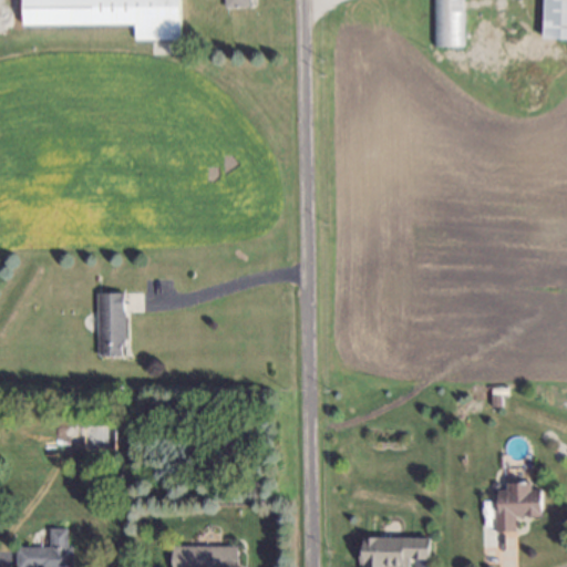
[(20,0),(176,0),(177,38),(133,38),(133,22),(20,24),(20,0)]
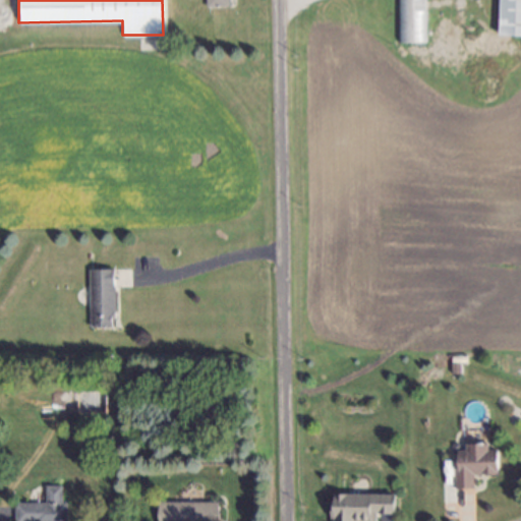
[(421,0),(421,41),(397,41),(397,0),(421,0)]
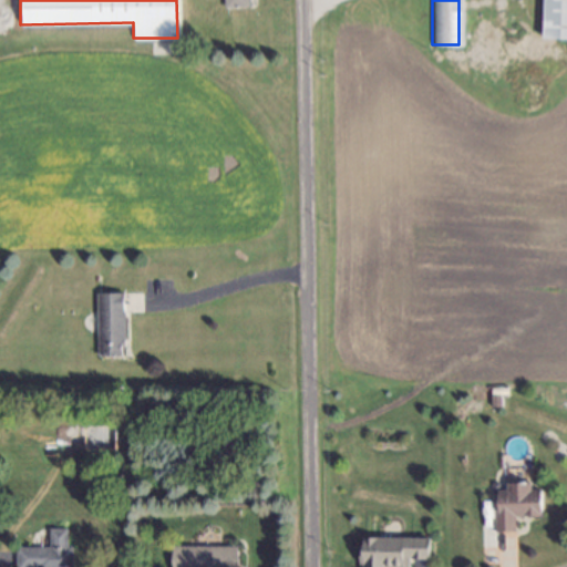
[(566,38),(540,38),(540,0),(566,0),(566,38)]
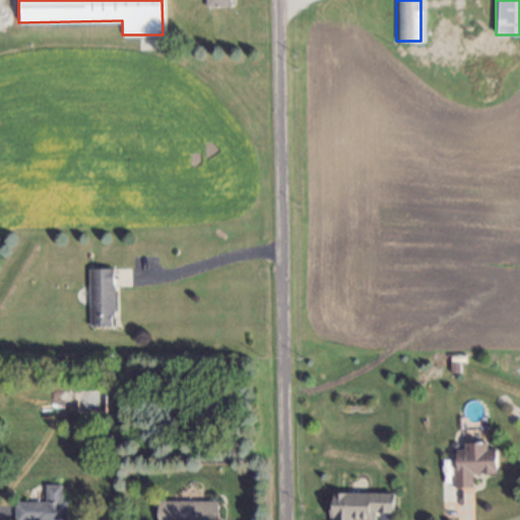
[(436,22),(441,24),(444,27),(445,31),(443,38),(437,41),(433,40),(429,38),(427,31),(429,27),(431,24),(436,22)]
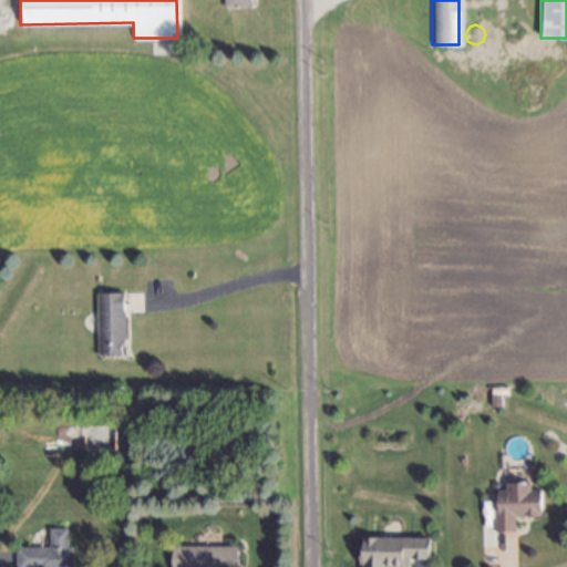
[(95,286),(121,287),(121,339),(119,339),(119,349),(96,348),(95,286)]
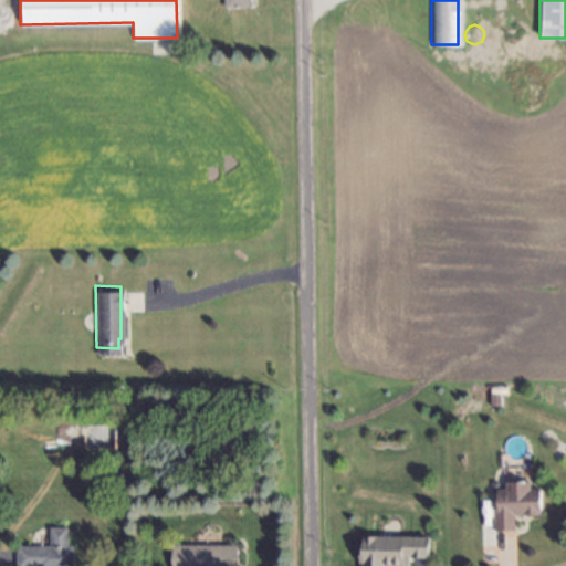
[(492,526),(492,505),(495,505),(496,486),(503,486),(504,480),(527,480),(526,486),(537,486),(538,512),(512,512),(512,526),(492,526)]
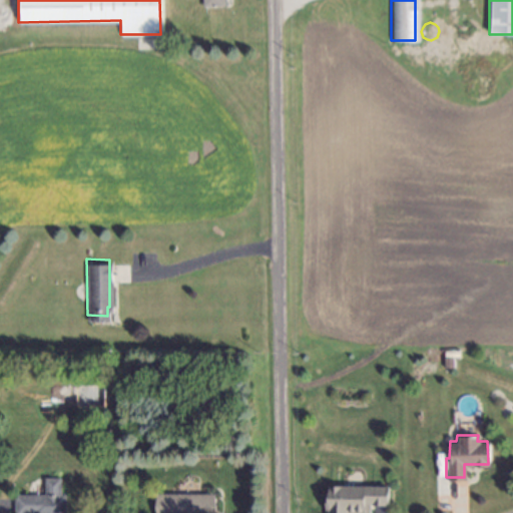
[(15,512),(15,499),(43,498),(43,482),(57,481),(58,499),(65,499),(65,512),(15,512)]
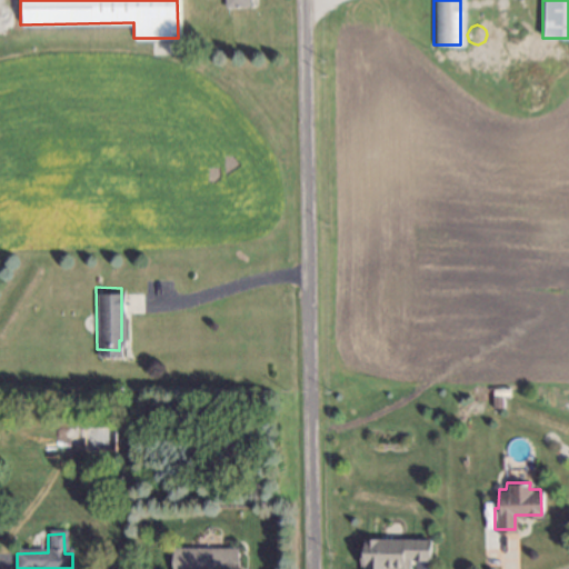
[(360,550),(362,550),(363,539),(376,539),(376,545),(391,545),(393,542),(399,542),(401,545),(407,546),(408,539),(428,540),(428,559),(402,558),(402,559),(403,560),(403,565),(401,568),(391,567),(391,566),(385,566),(385,568),(362,568),(362,563),(360,562),(360,550)]
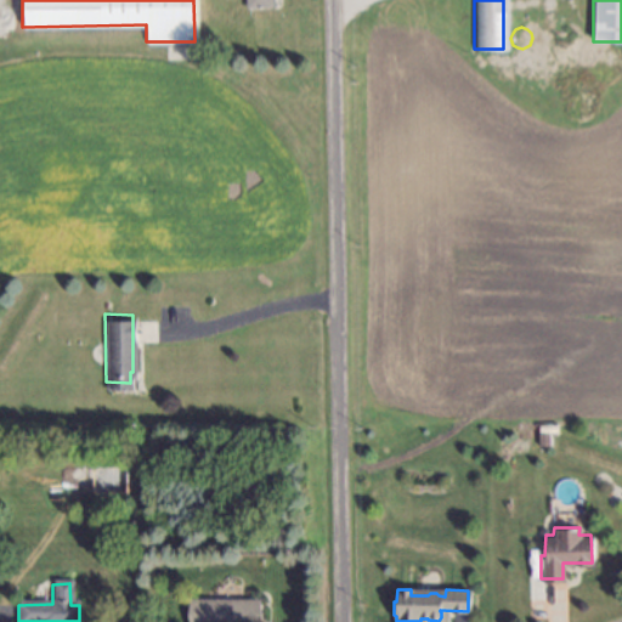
[(188,621),(188,603),(255,601),(255,621),(188,621)]
